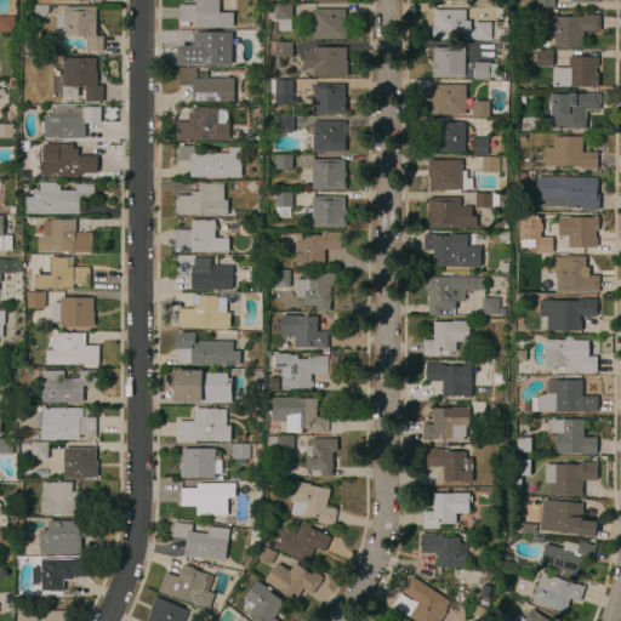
[(178,5),(195,5),(195,0),(218,0),(218,12),(233,12),(233,28),(195,27),(195,22),(189,22),(189,26),(180,26),(178,5)]
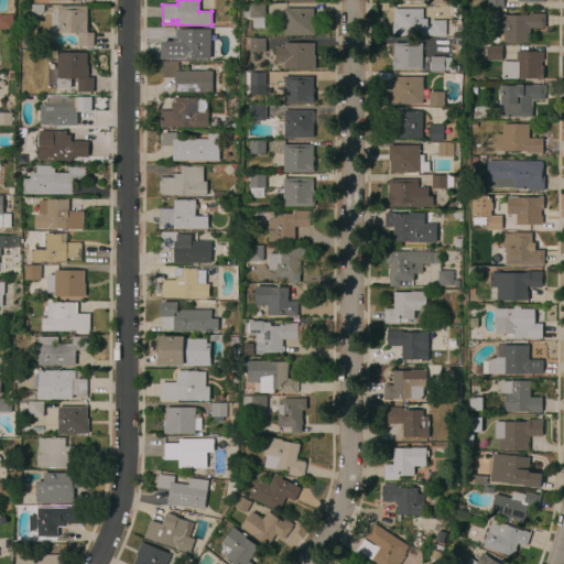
[(264,4),(264,18),(263,18),(263,28),(252,28),(252,18),(250,18),(249,18),(243,18),(243,4),(264,4)]
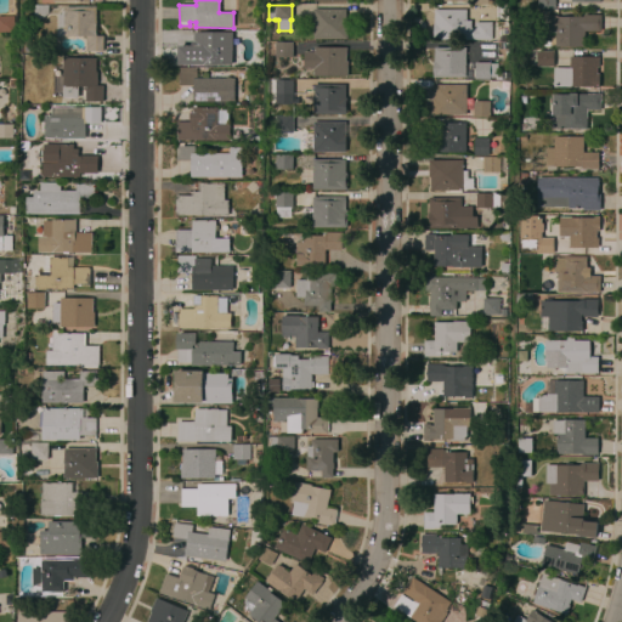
[(33,20),(33,6),(49,6),(49,13),(41,20),(33,20)]
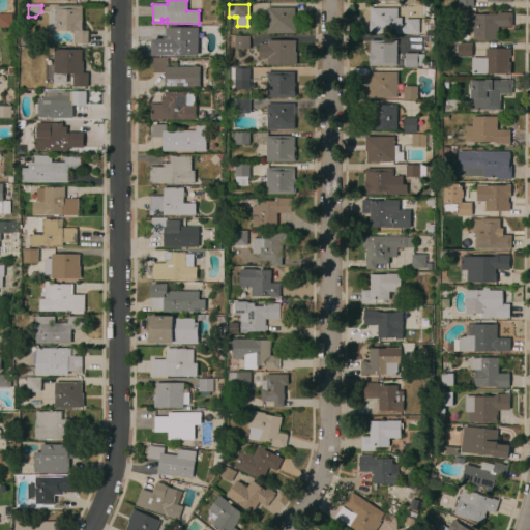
[(81,31),(87,31),(87,43),(72,43),(72,31),(49,31),(49,24),(50,24),(50,12),(52,12),(52,10),(54,10),(54,6),(81,6),(81,18),(81,31)]
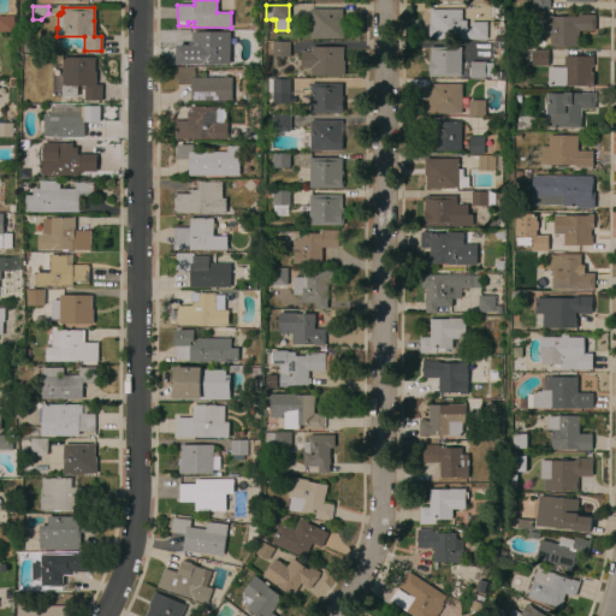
[(309,10),(342,9),(342,22),(343,22),(343,39),(311,39),(309,10)]
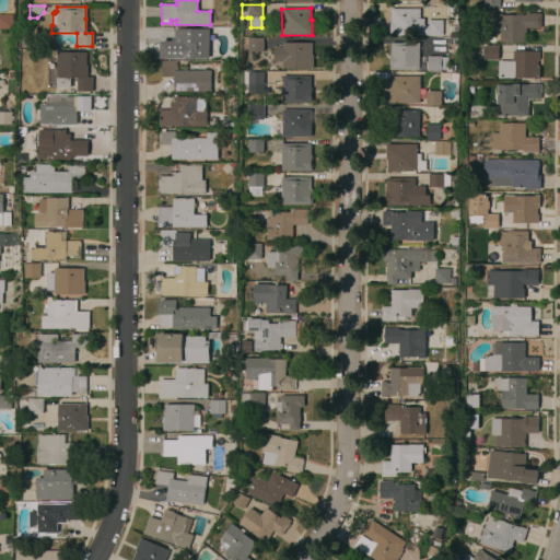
[(419,9),(419,19),(423,19),(423,26),(427,26),(427,20),(442,20),(442,36),(391,36),(391,9),(419,9)]
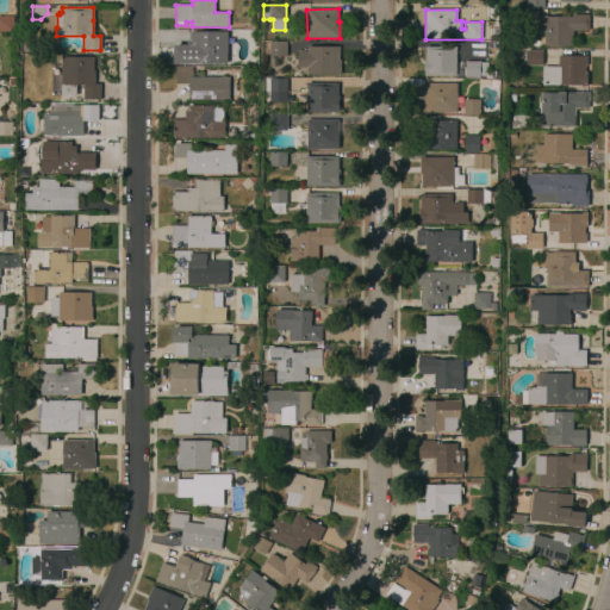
[(545,47),(545,32),(534,32),(534,16),(547,16),(547,17),(577,17),(577,14),(589,16),(589,31),(573,31),(573,47),(545,47)]
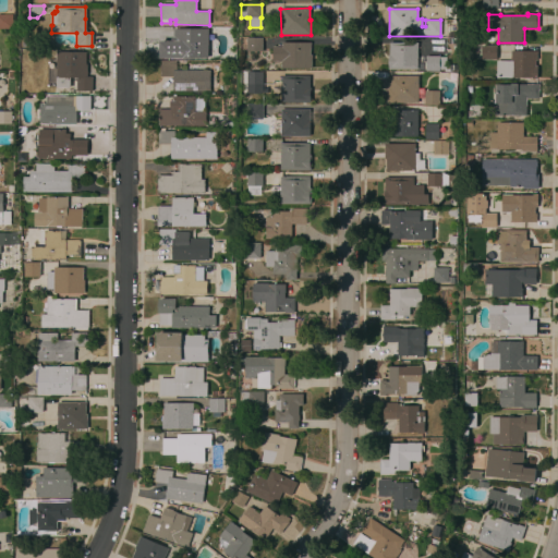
[(0,15),(11,15),(11,29),(0,29),(0,15)]
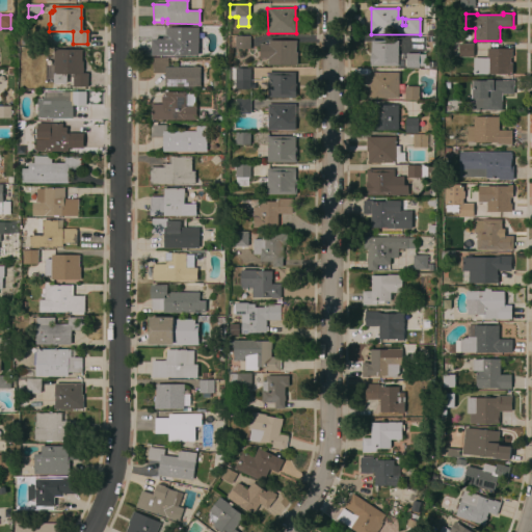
[(200,28),(200,44),(197,44),(197,51),(200,51),(200,55),(197,55),(163,55),(163,56),(160,56),(153,56),(153,27),(200,28)]
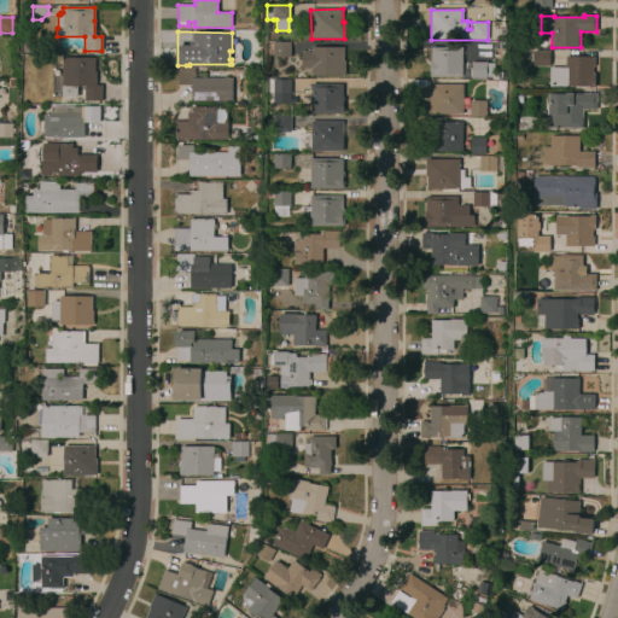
[(273,57),(273,42),(290,42),(290,57),(273,57)]
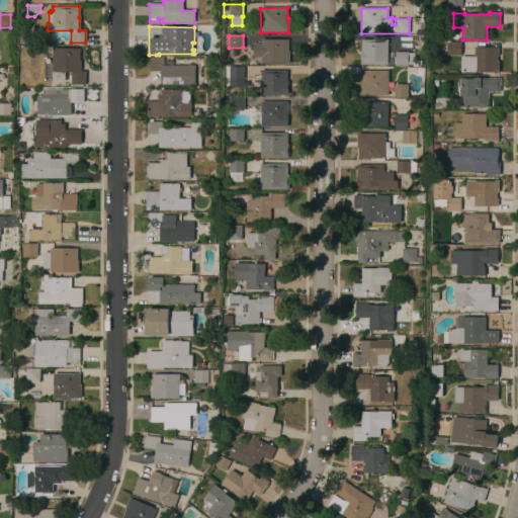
[(253,42),(261,44),(261,39),(287,39),(287,52),(289,52),(288,64),(261,64),(261,58),(253,58),(253,45),(253,42)]
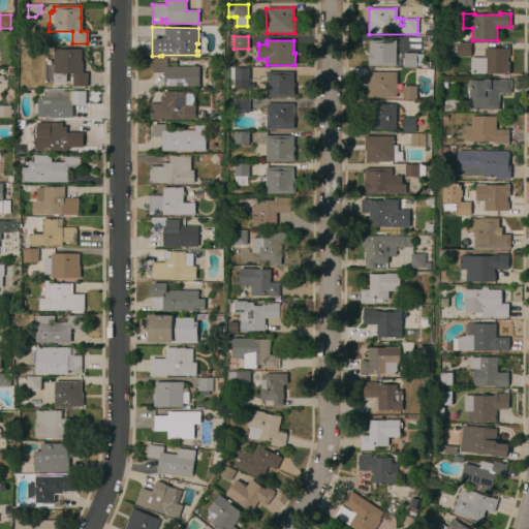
[(396,40),(396,66),(368,66),(368,52),(369,52),(369,40),(396,40)]
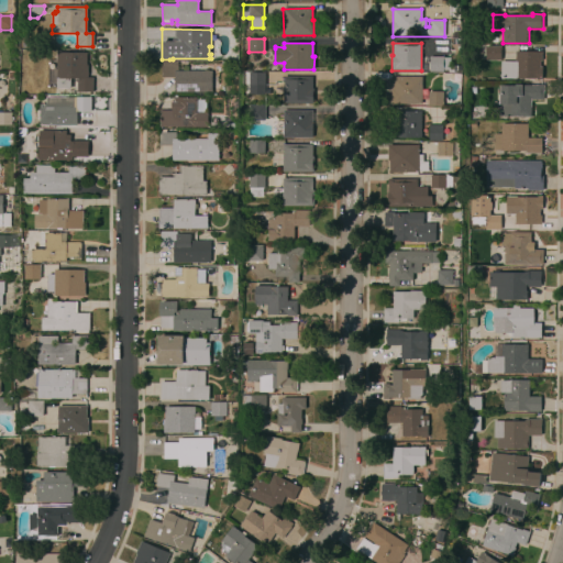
[(501,61),(486,61),(486,47),(501,47),(501,61)]
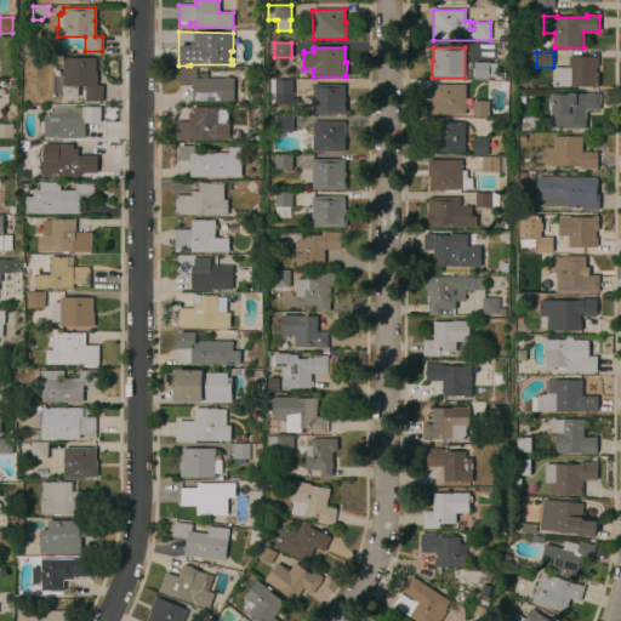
[(598,57),(598,67),(596,67),(596,75),(598,75),(598,89),(592,87),(553,86),(553,68),(569,69),(569,57),(598,57)]
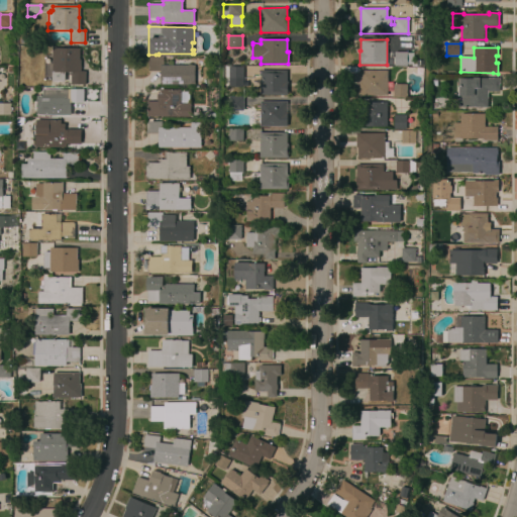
[(53,48),(80,48),(79,60),(81,60),(81,71),(85,71),(85,85),(71,85),(71,72),(65,72),(65,82),(52,82),(53,48)]
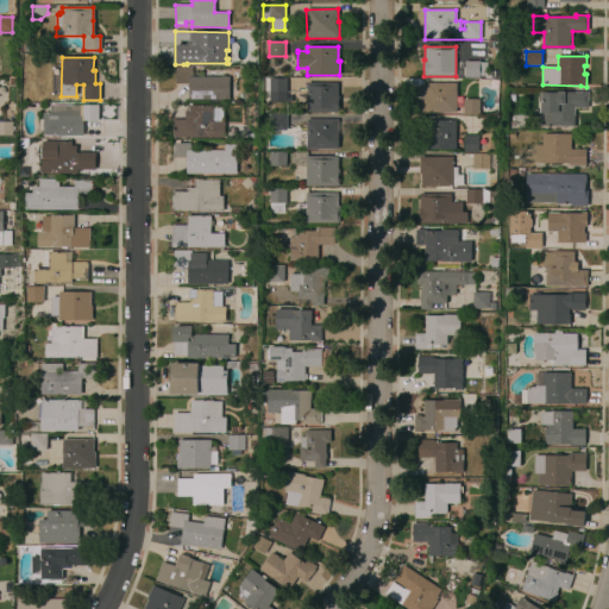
[(465,61),(478,62),(487,62),(485,76),(479,76),(479,77),(465,77),(465,61)]
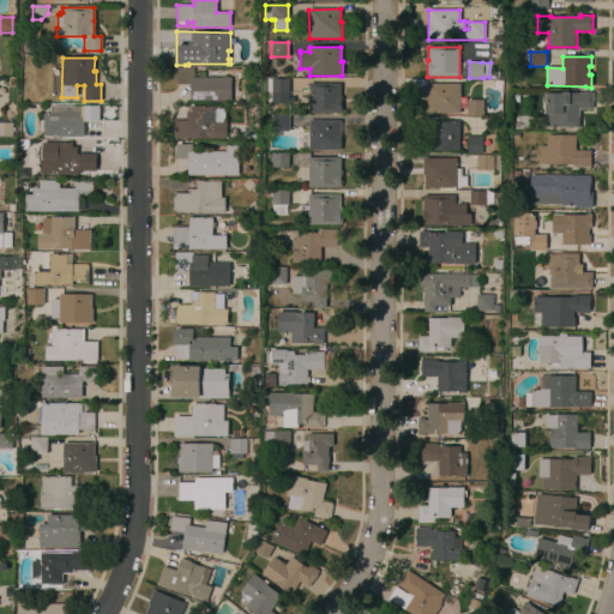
[(230,101),(191,101),(191,84),(176,84),(176,68),(193,68),(193,77),(230,77),(230,84),(230,101)]
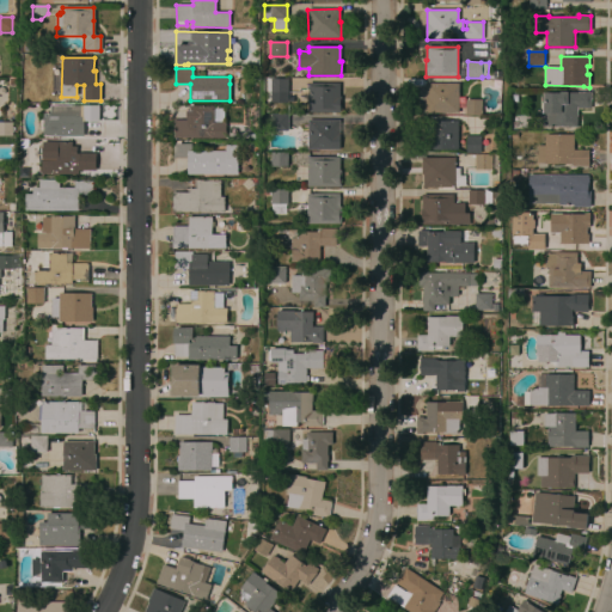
[(287,93),(286,93),(286,103),(271,103),(271,92),(263,92),(263,79),(288,79),(287,93)]
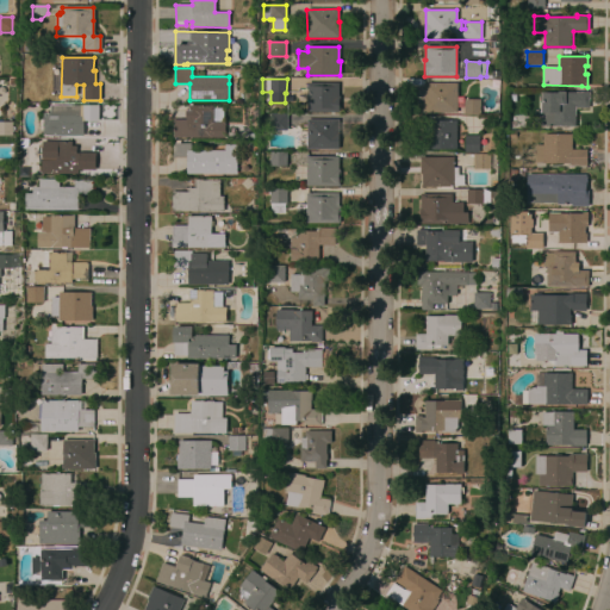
[(337,82),(337,95),(340,95),(340,112),(306,112),(307,82),(337,82)]
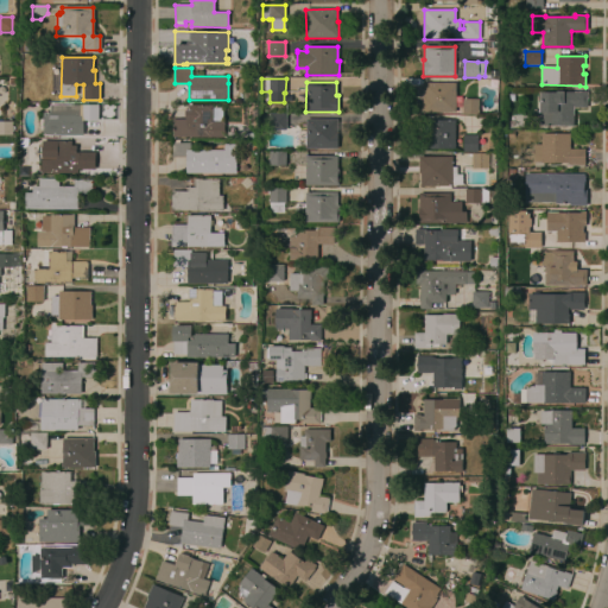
[(455,113),(423,113),(422,96),(424,96),(424,83),(455,83),(455,113)]
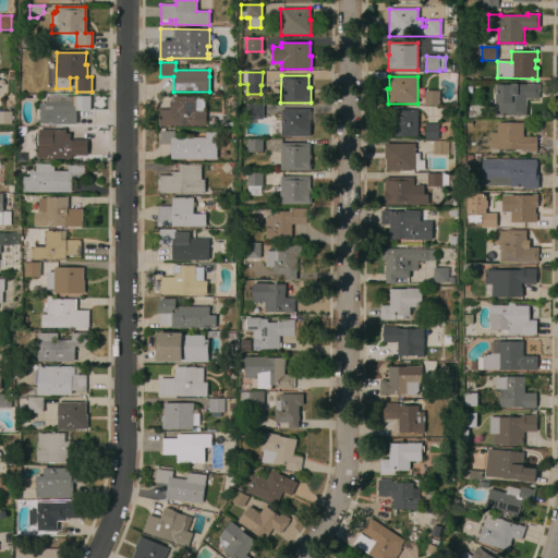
[(489,116),(489,101),(495,101),(495,94),(496,94),(496,85),(511,85),(511,84),(538,85),(538,99),(526,99),(525,116),(489,116)]
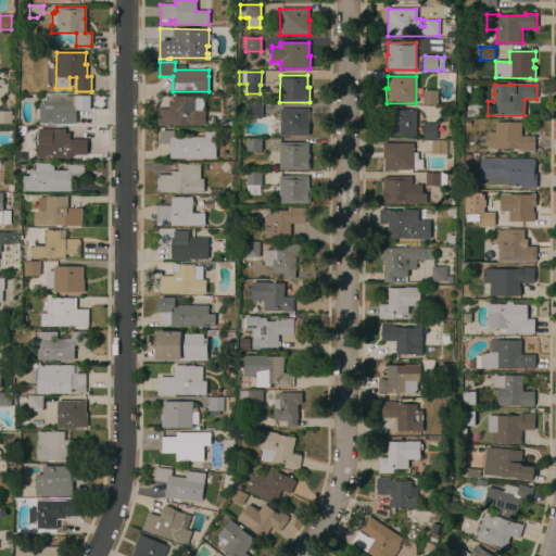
[(422,91),(437,90),(437,105),(422,105),(422,91)]
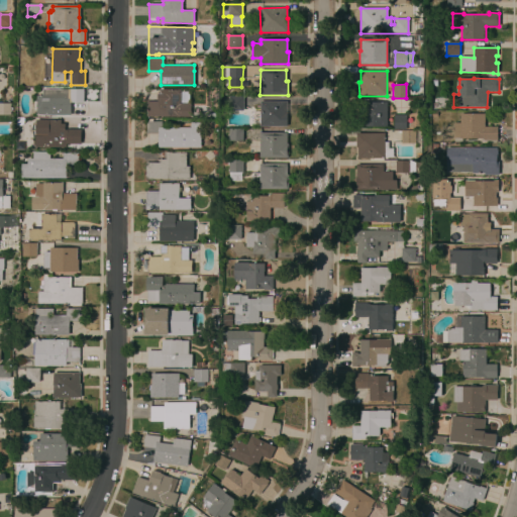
[(68,89),(68,90),(85,90),(85,115),(36,115),(36,96),(42,96),(42,90),(68,89)]
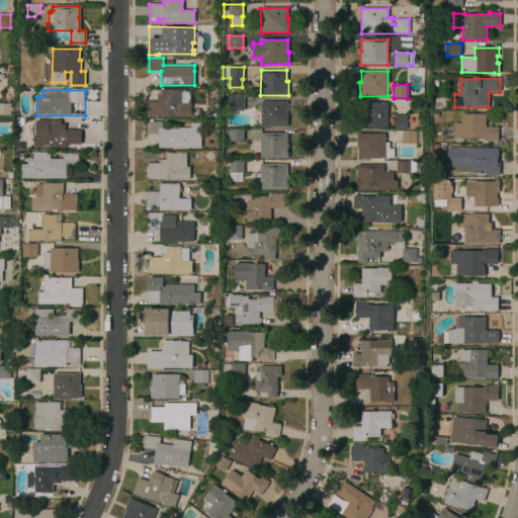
[(190,117),(147,116),(147,101),(157,102),(157,94),(160,94),(160,90),(180,90),(180,103),(181,91),(190,91),(189,104),(191,104),(190,117)]
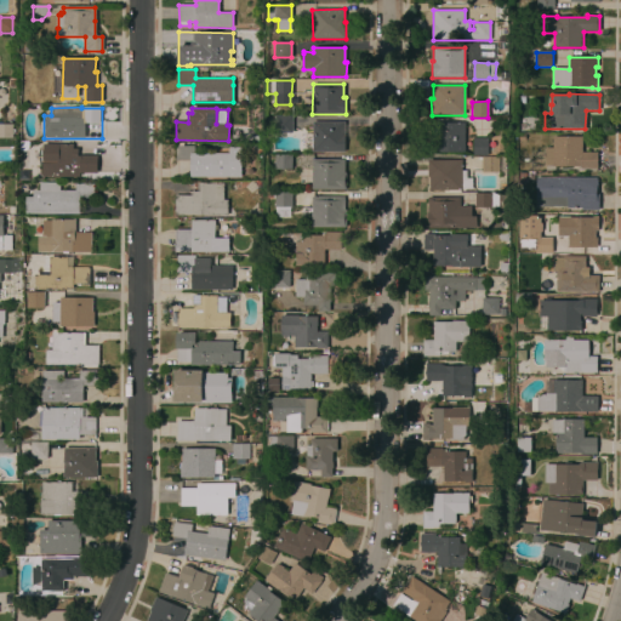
[(274,118),(292,118),(292,134),(274,134),(274,131),(274,118)]
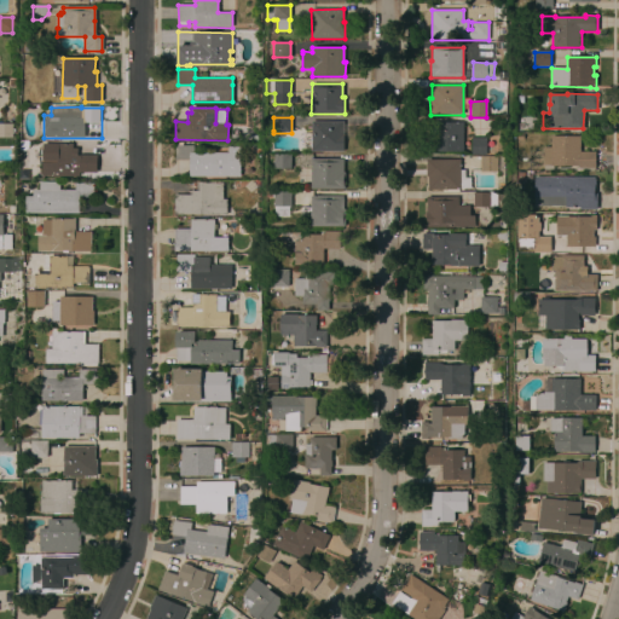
[(343,121),(343,151),(311,151),(311,150),(301,150),(301,149),(300,144),(300,140),(301,138),(302,136),(302,133),(311,133),(311,121),(343,121)]
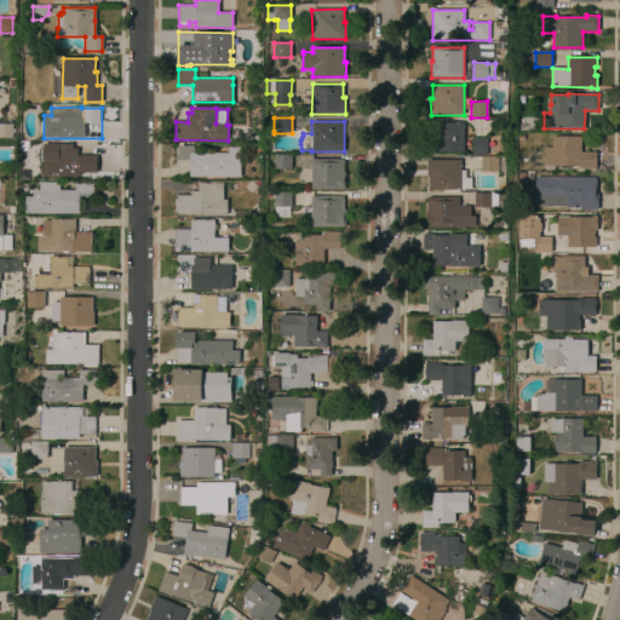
[(430,151),(430,122),(464,122),(464,151),(435,151),(430,151)]
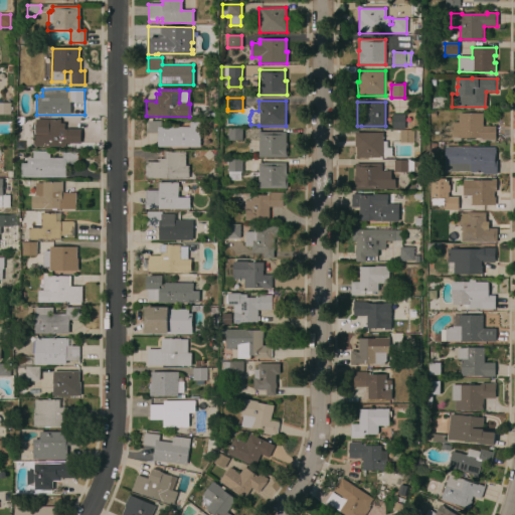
[(0,115),(0,103),(9,104),(9,115),(0,115)]
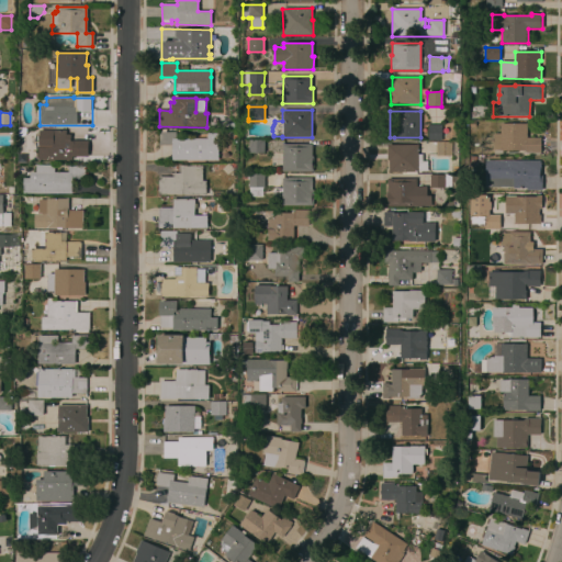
[(526,124),(526,138),(540,138),(540,153),(525,153),(525,150),(501,150),(492,150),(493,134),(499,134),(501,123),(526,124)]
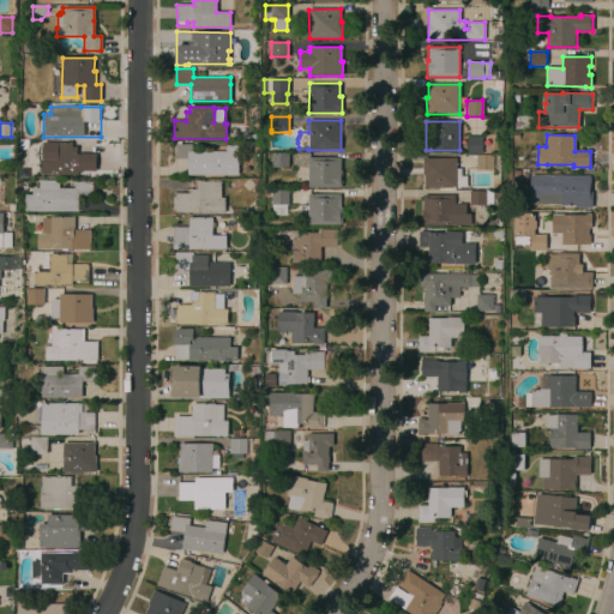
[(468,137),(482,137),(482,138),(491,139),(491,152),(482,152),(482,155),(468,154),(468,137)]
